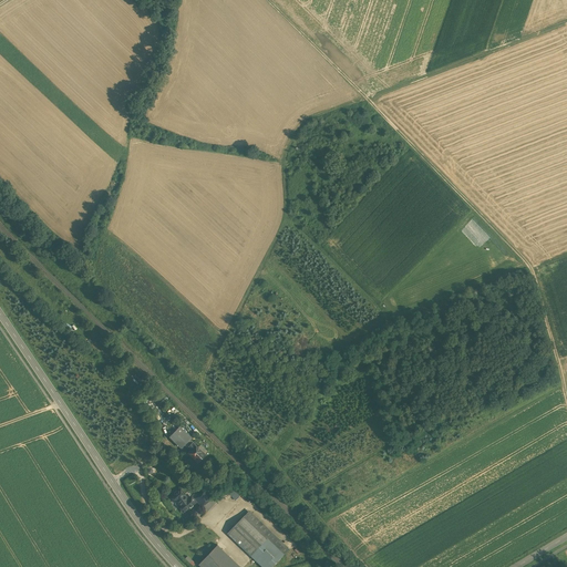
[(158,398),(153,401),(155,406),(168,401),(165,394),(157,397),(158,398)]
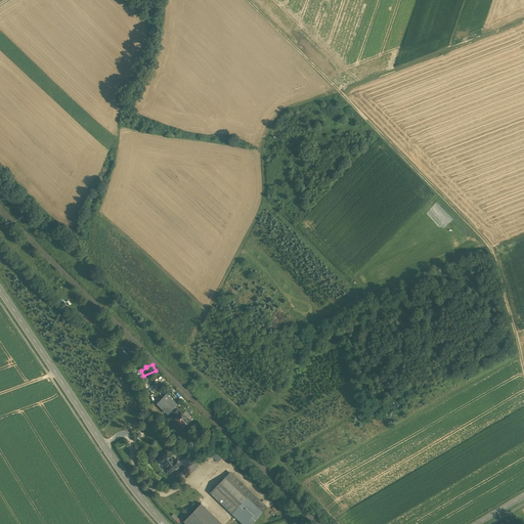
[(166,395),(164,397),(174,407),(177,405),(166,395)]
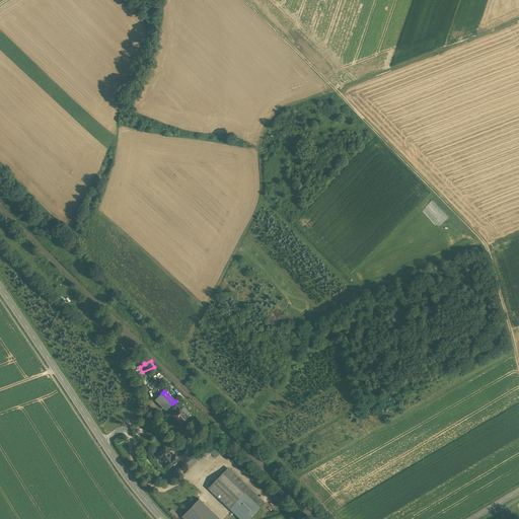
[(172,403),(162,393),(157,398),(167,409),(168,408),(172,403)]
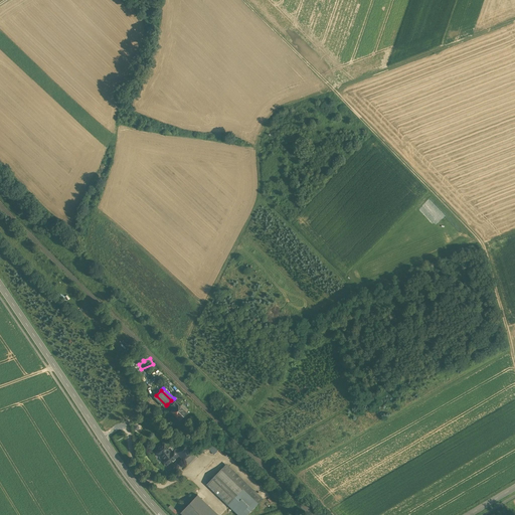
[(166,405),(156,395),(154,397),(164,408),(167,404),(166,405)]
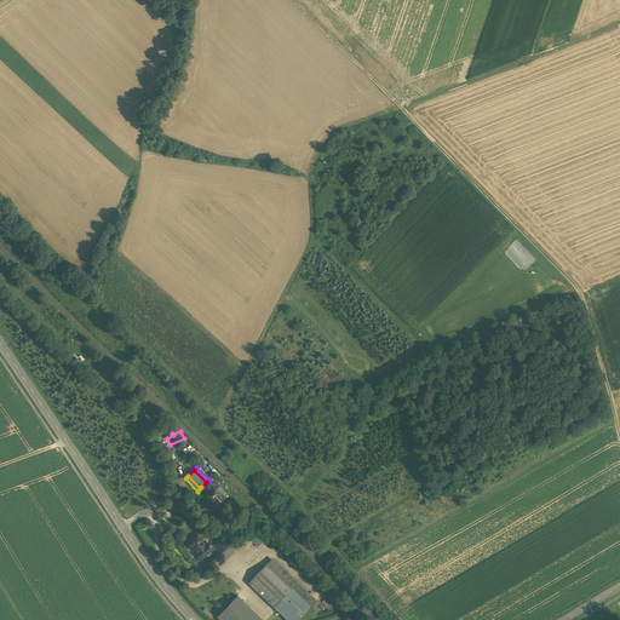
[(224,498),(211,484),(205,491),(208,493),(205,495),(216,506),(224,498)]
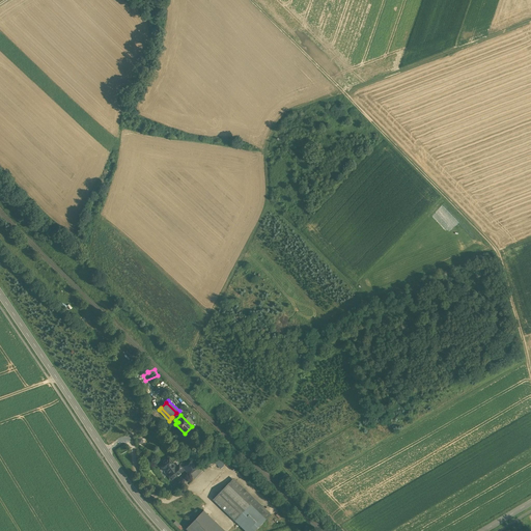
[(137,444),(143,447),(147,441),(143,438),(142,439),(140,437),(137,443),(137,444)]
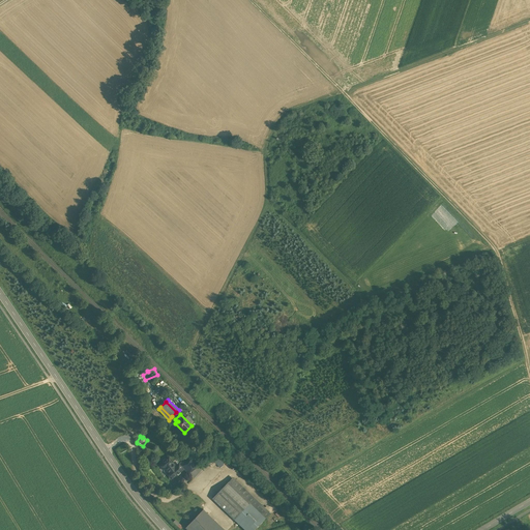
[(172,463),(169,458),(167,460),(167,459),(165,459),(163,461),(163,462),(160,464),(160,465),(163,468),(165,469),(168,473),(168,474),(171,478),(182,470),(182,469),(184,468),(182,466),(181,468),(179,465),(175,468),(172,463)]
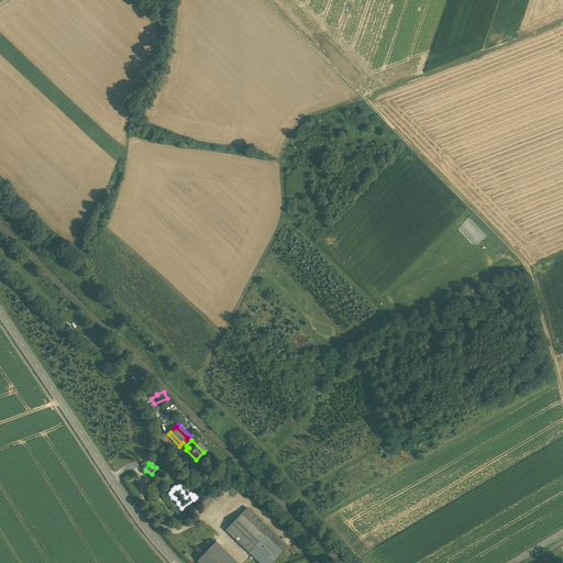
[(202,488),(194,495),(196,497),(200,503),(209,496),(202,488)]
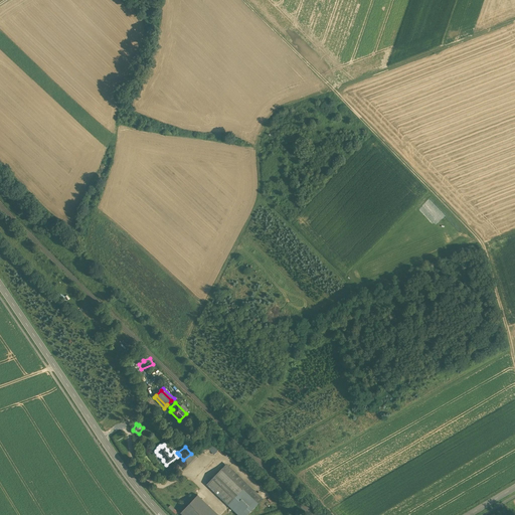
[(226,465),(221,470),(259,504),(263,499),(226,465)]
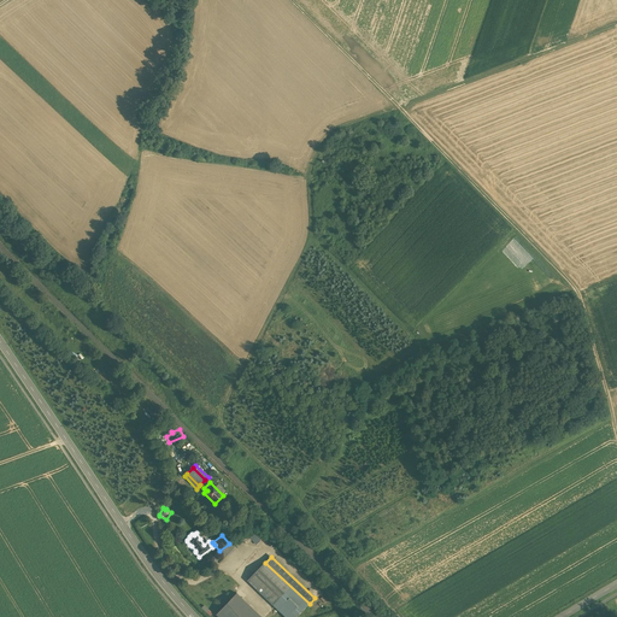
[(297,616),(310,604),(265,563),(248,581),(286,616),(297,616)]
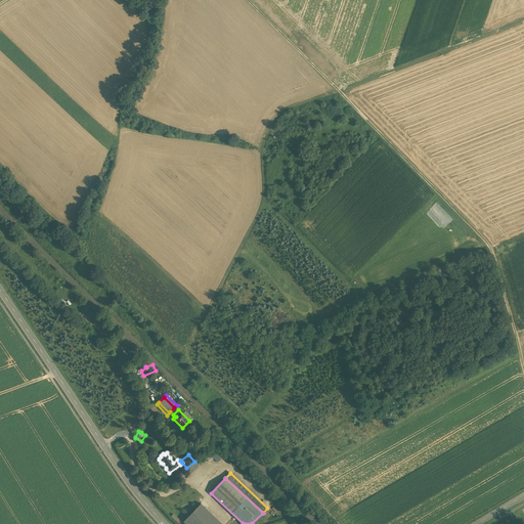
[(222,523),(201,504),(183,522),(184,523),(222,523)]
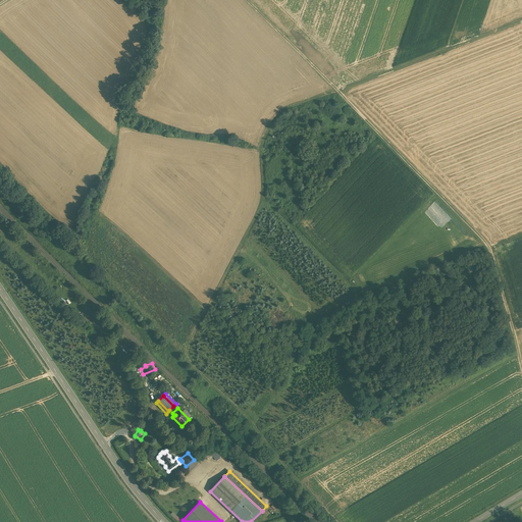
[(177,521),(179,518),(172,511),(169,514),(177,521)]
